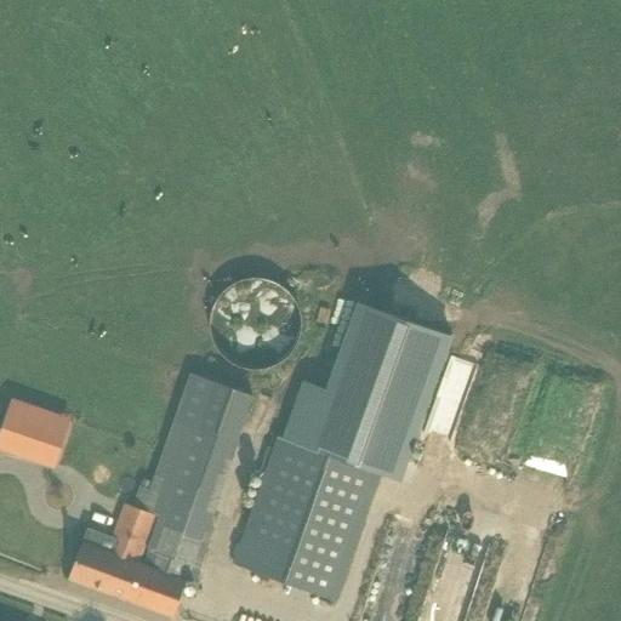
[(210,318),(210,331),(215,343),(220,354),(229,363),(240,369),(252,371),(265,370),(274,366),(284,360),(294,351),(302,328),(301,315),(296,305),(281,286),(273,281),(261,279),(249,278),(239,281),(229,286),(220,295),(214,306),(210,318)]
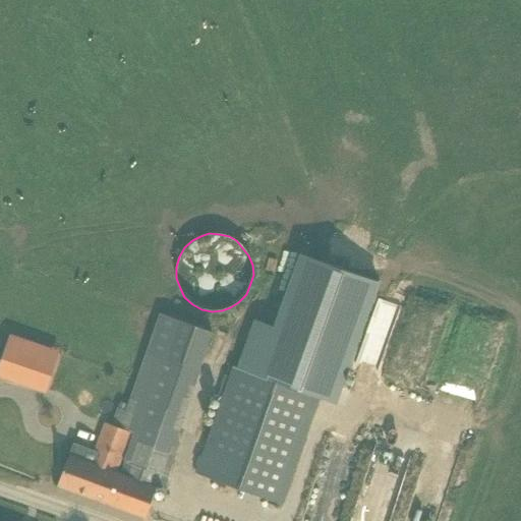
[(258,322),(241,369),(285,385),(314,396),(319,386),(337,393),(378,281),(337,267),(302,254),(276,328),(258,322)]
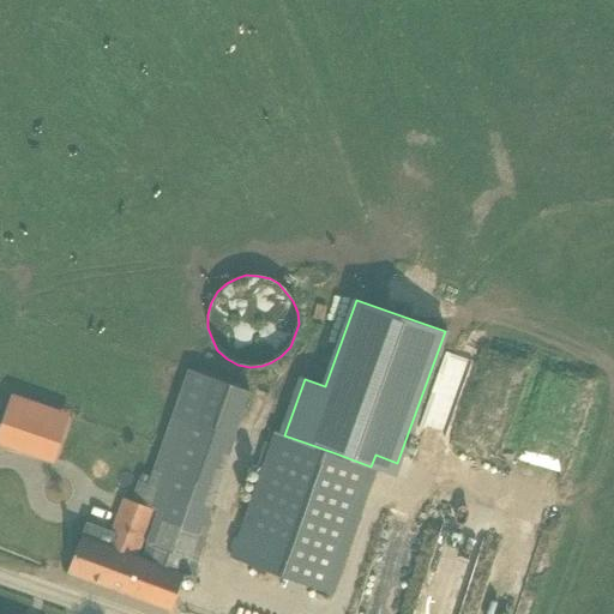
[(188,369),(173,411),(235,433),(251,391),(188,369)]
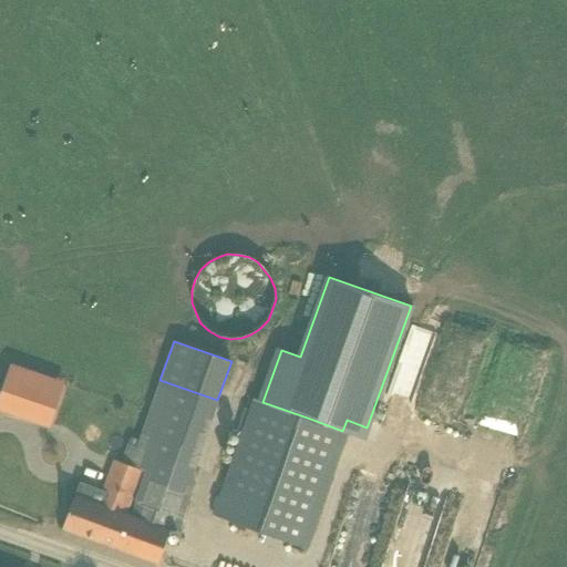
[(10,364),(0,393),(0,410),(34,422),(50,379),(10,364)]
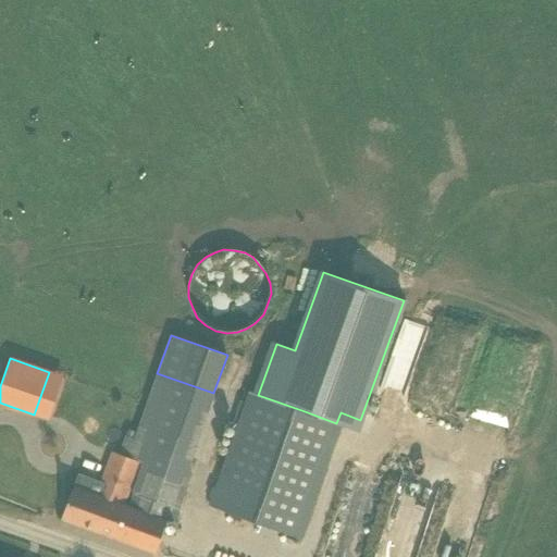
[(187,468),(213,393),(157,373),(134,440),(135,441),(132,450),(147,456),(127,507),(122,505),(138,462),(111,453),(99,484),(103,486),(100,495),(96,493),(95,495),(73,487),(70,498),(62,519),(156,554),(163,533),(168,522),(175,524),(195,470),(187,468)]
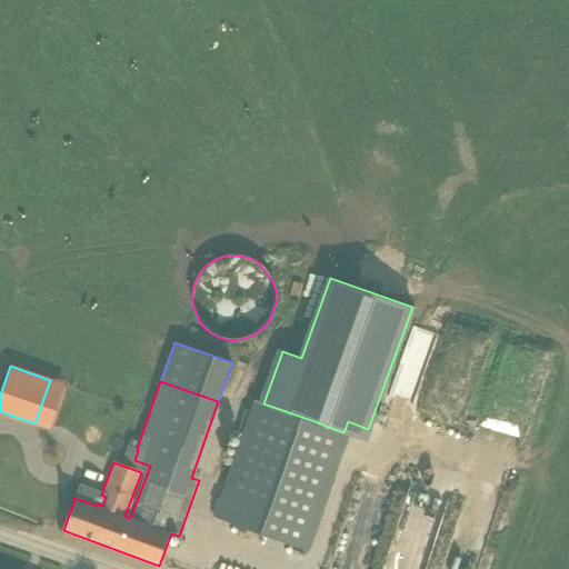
[(222,496),(215,517),(307,550),(315,529),(316,530),(350,435),(343,432),(311,420),(263,403),(255,400),(240,437),(220,496),(222,496)]
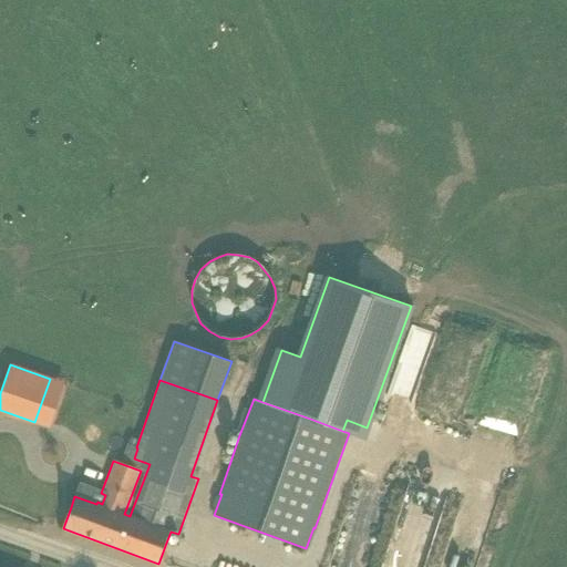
[(403,539),(434,545),(441,500),(411,495),(403,539)]
